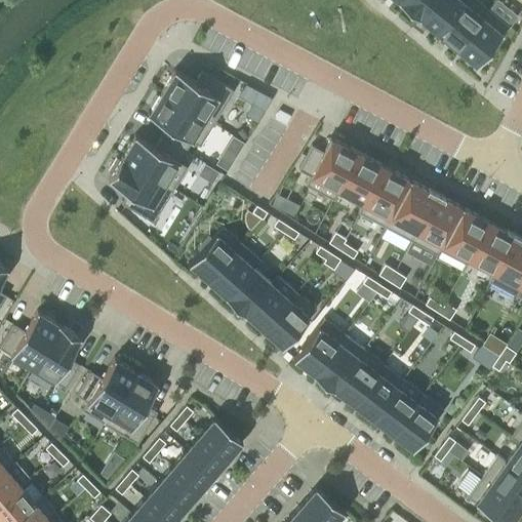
[(402,0),(401,2),(422,19),(437,0),(402,0)]
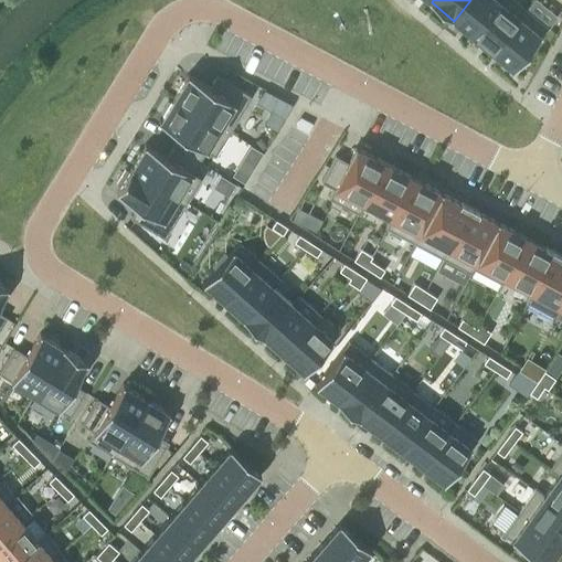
[(454,21),(473,36),(501,0),(470,0),(454,21)]
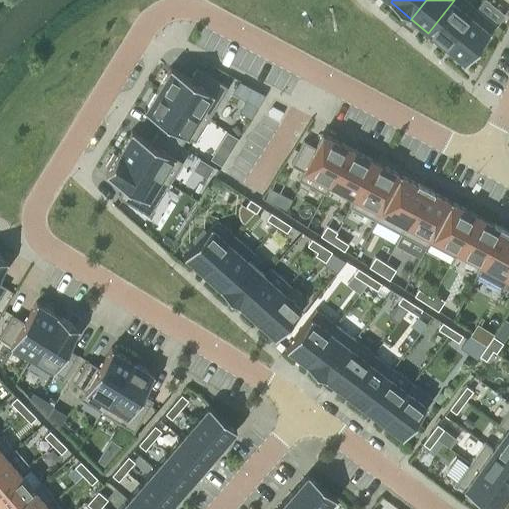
[(454,0),(428,33),(447,48),(479,10),(466,0),(454,0)]
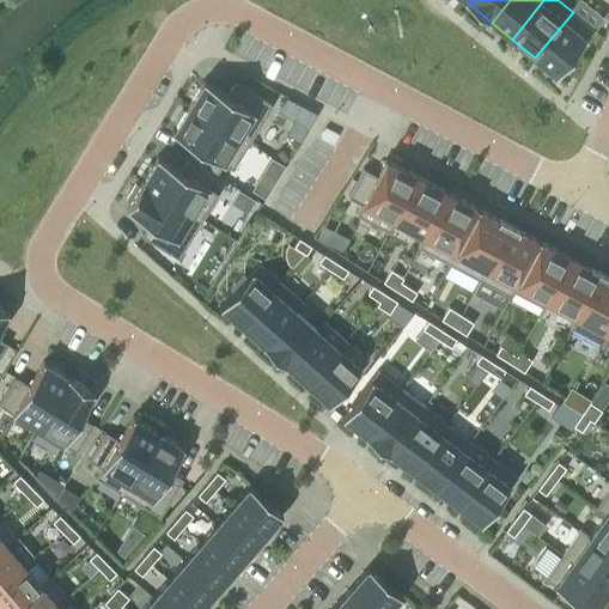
[(584,47),(596,31),(573,12),(535,58),(558,77),(556,77),(558,78),(572,61),(574,65),(586,49),(584,47)]
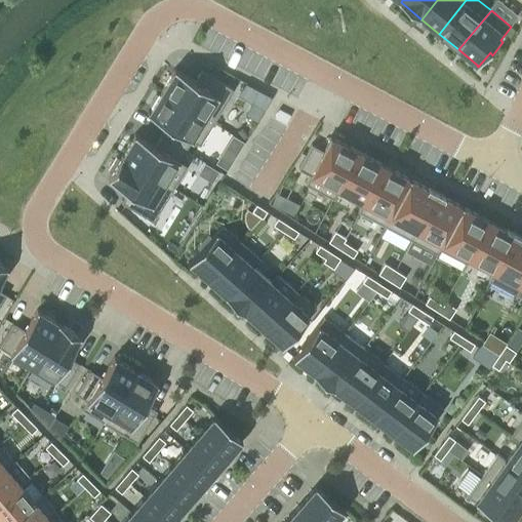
[(176,72),(164,93),(215,125),(236,91),(204,72),(197,83),(176,71),(176,72)]
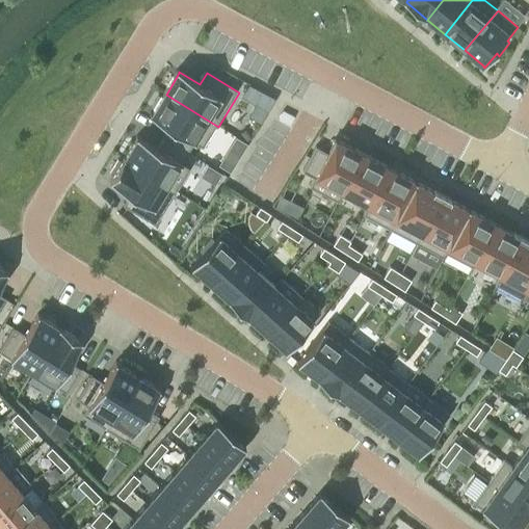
[(153,115),(152,116),(173,129),(166,140),(190,155),(196,143),(205,149),(218,127),(166,95),(153,115)]
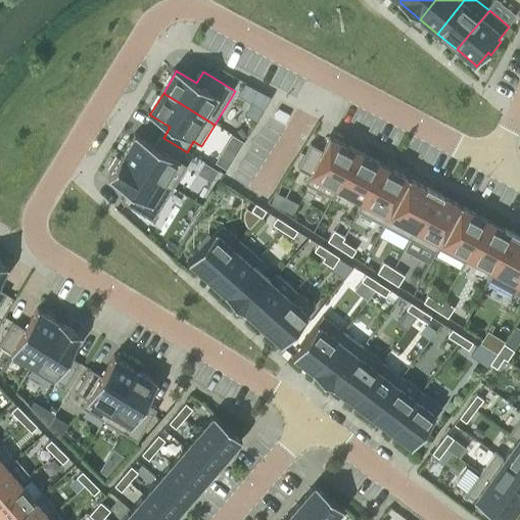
[(136,137),(125,156),(176,188),(189,168),(181,162),(187,152),(163,138),(157,148),(137,136),(136,137)]
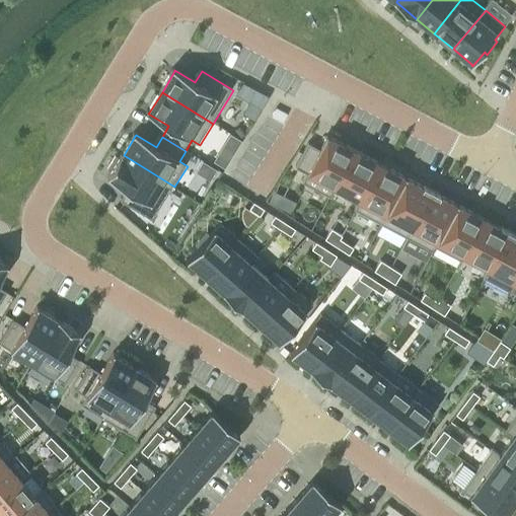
[(333,199),(337,190),(357,151),(348,146),(348,147),(329,137),(321,151),(310,145),(297,168),(309,175),(304,183),(333,199)]
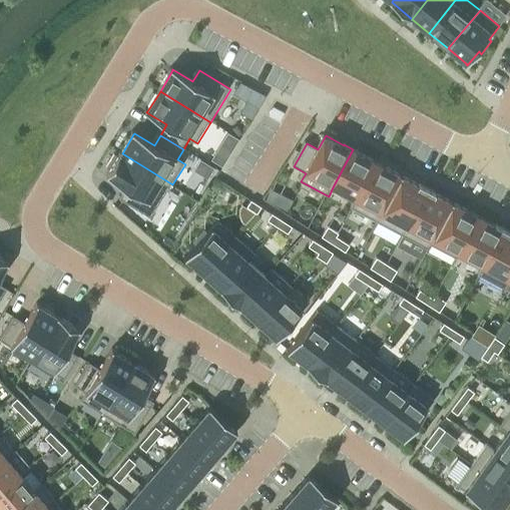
[(353,149),(333,187),(357,200),(376,162),(361,154),(361,153),(353,149)]
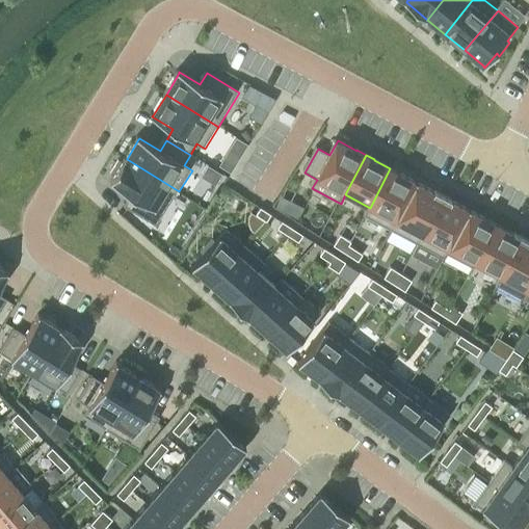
[(158,227),(179,191),(127,159),(126,159),(124,163),(121,162),(112,175),(115,177),(111,183),(132,195),(126,207),(158,227)]
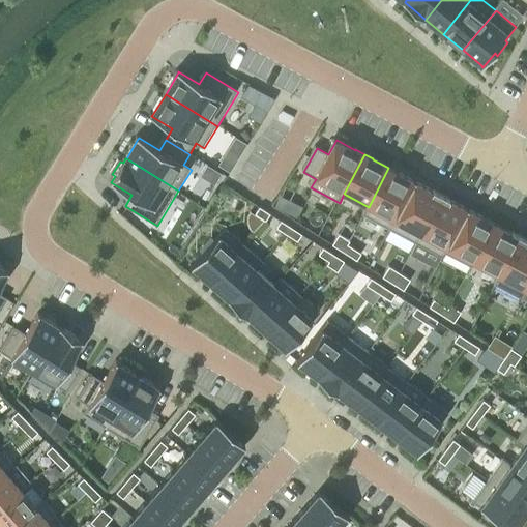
[(363,215),(390,230),(415,182),(388,168),(369,207),(363,215)]
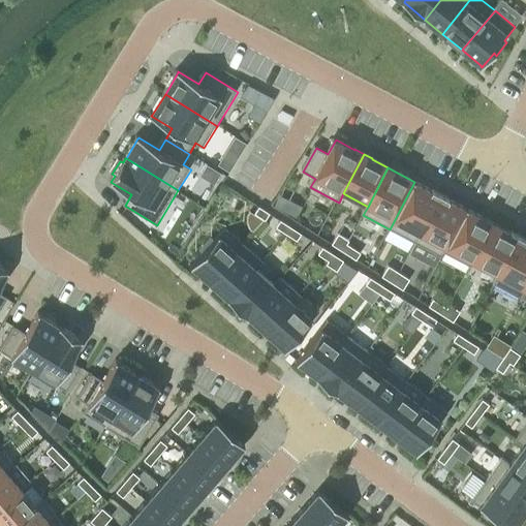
[(414,182),(390,229),(418,244),(442,195),(433,191),(416,182),(415,181),(414,182)]
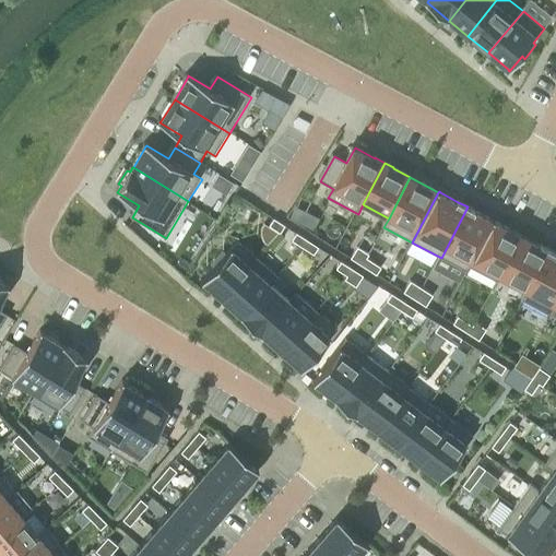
[(468,206),(441,258),(470,273),(472,268),(496,222),(495,221),(494,222),(476,212),(476,211),(468,206)]
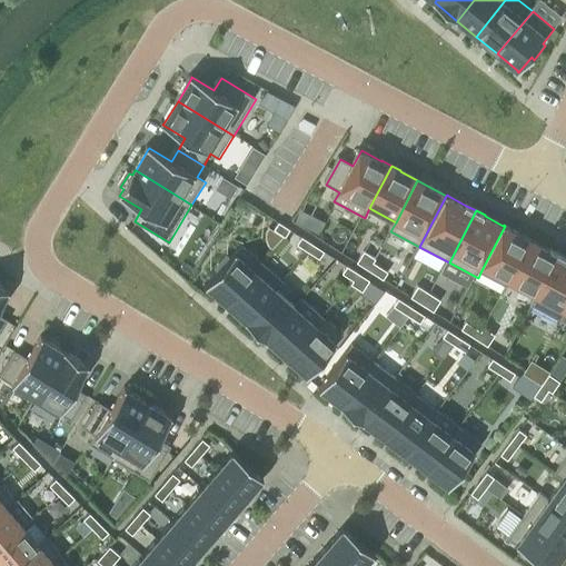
[(287,239),(293,231),(280,224),(276,231),(287,239)]
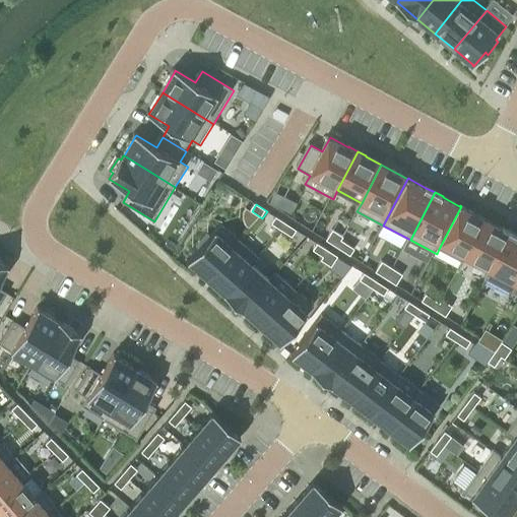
[(464,263),(467,259),(487,220),(461,206),(439,249),(464,263)]
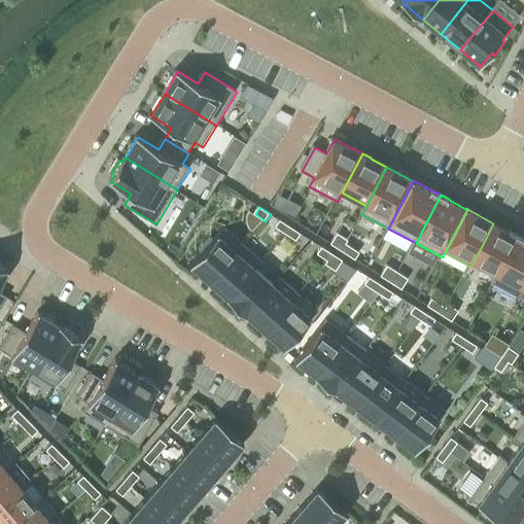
[(281,220),(277,228),(287,235),(291,228),(281,220)]
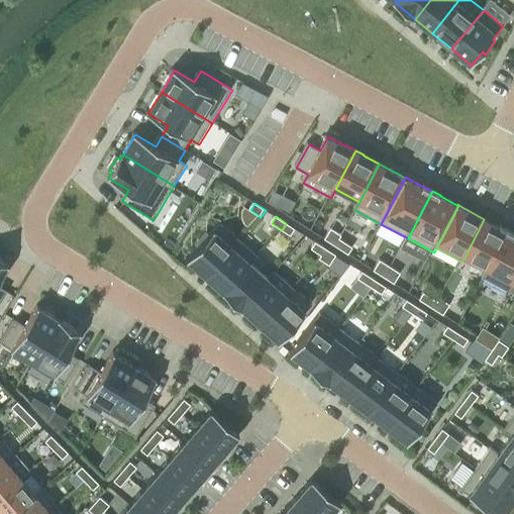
[(465,258),(488,270),(508,231),(501,227),(501,228),(484,219),(465,258)]
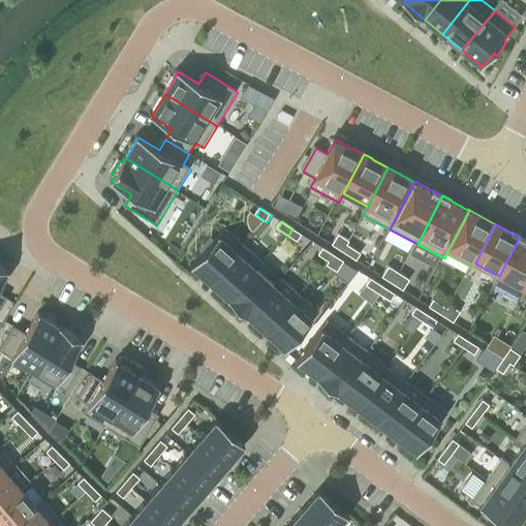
[(192,268),(193,268),(211,283),(246,246),(226,228),(215,241),(212,239),(202,251),(204,253),(191,267),(192,268)]
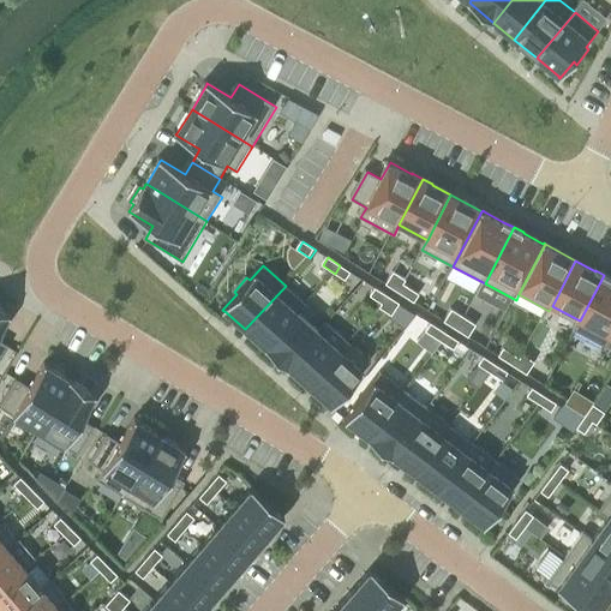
[(347,281),(352,273),(340,265),(335,274),(347,281)]
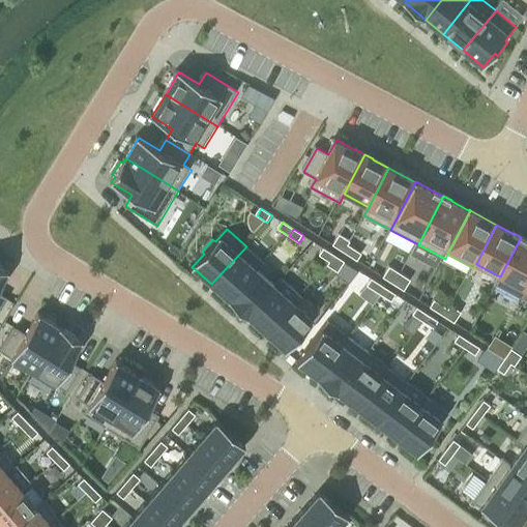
[(341,235),(334,246),(345,253),(349,245),(352,242),(341,235)]
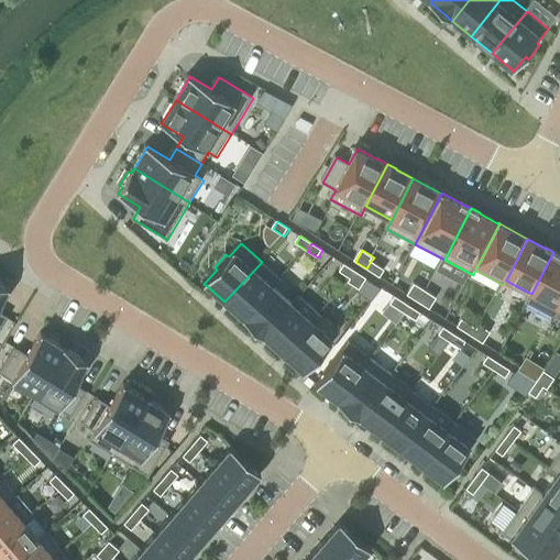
[(559,254),(553,252),(531,294),(526,303),(557,319),(559,316),(559,254)]
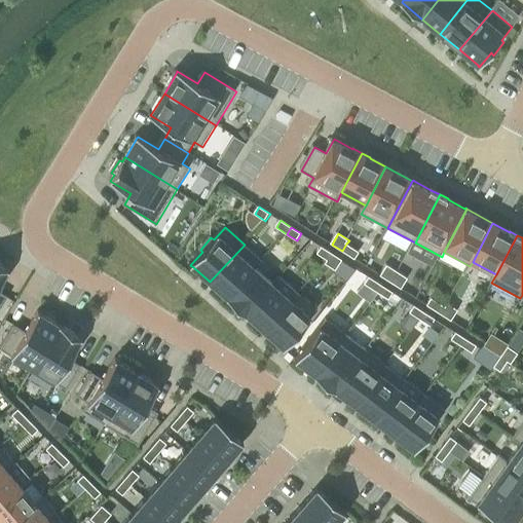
[(342,251),(356,260),(361,253),(346,244),(342,251)]
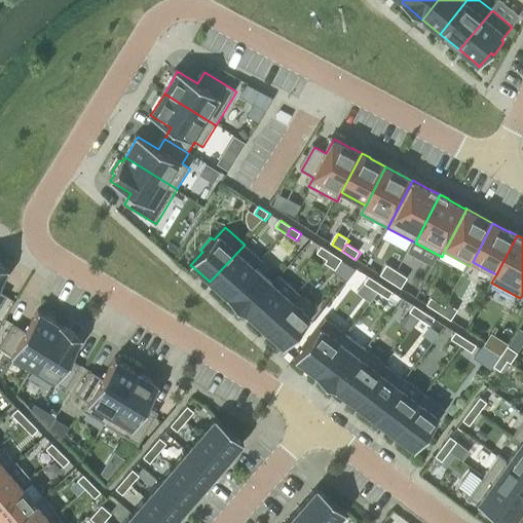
[(245,245),(210,282),(228,298),(262,260),(245,245)]
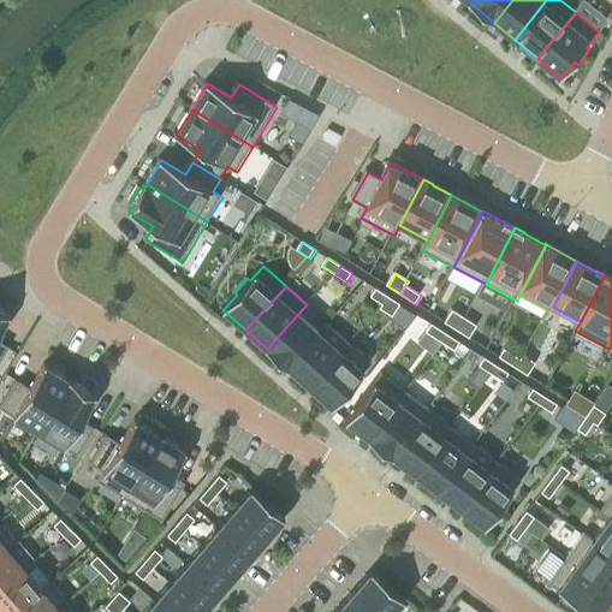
[(373,297),(385,306),(390,297),(378,290),(373,297)]
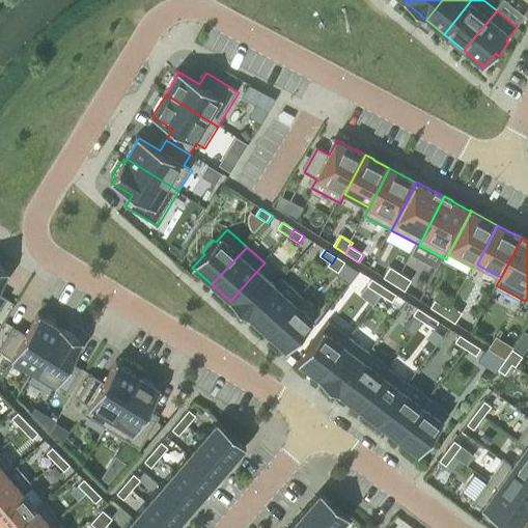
[(329,267),(340,274),(346,264),(336,256),(332,264),(329,267)]
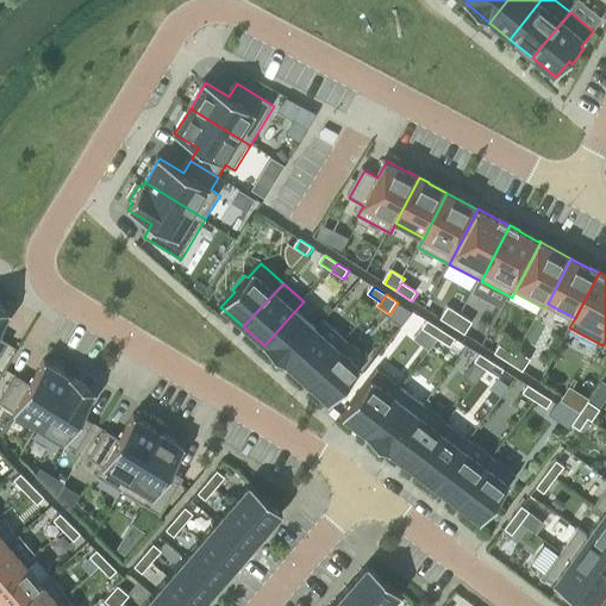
[(287,367),(326,322),(325,320),(317,329),(298,312),(306,304),(304,301),(264,345),(263,345),(287,367)]
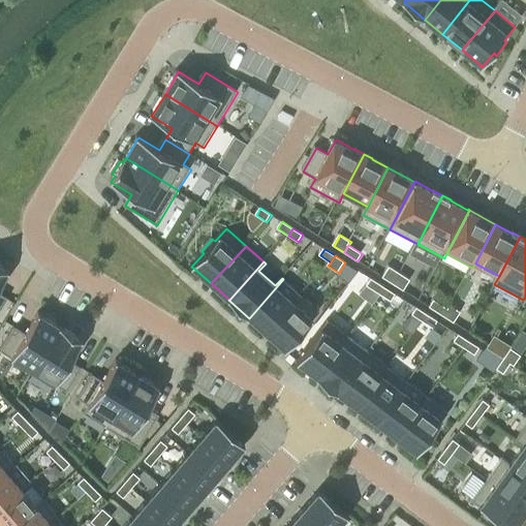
[(0,288),(10,271),(0,265),(0,314),(9,299),(0,292),(0,288)]
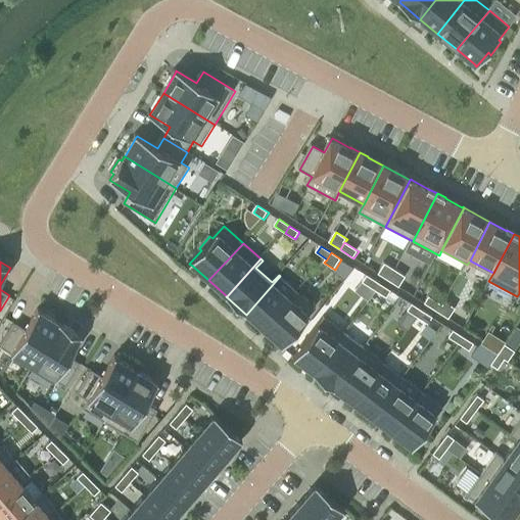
[(386,264),(379,275),(389,281),(396,271),(386,264)]
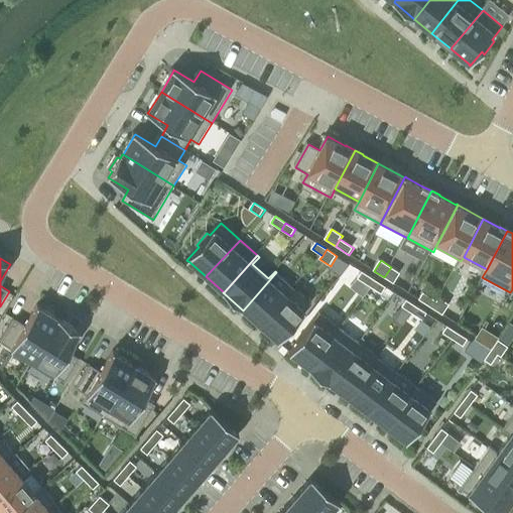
[(391,267),(384,277),(395,284),(401,273),(391,267)]
